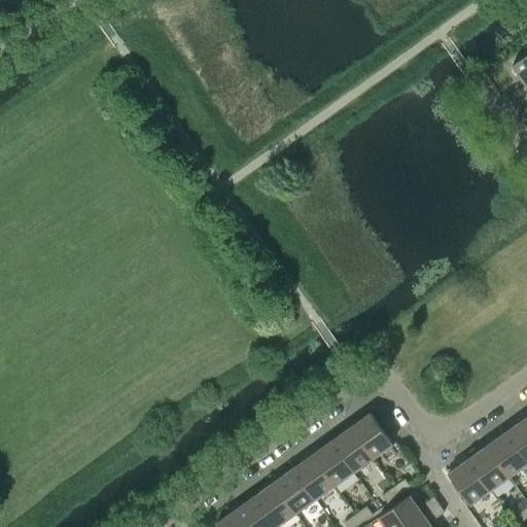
[(526,85),(526,83),(526,54),(512,65),(526,85)]
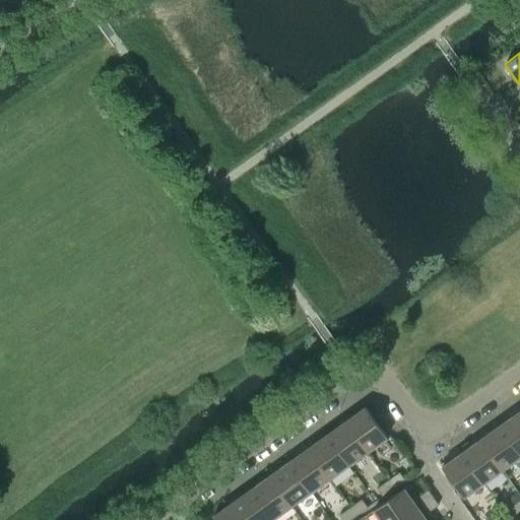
[(387,438),(366,407),(345,420),(368,452),(387,438)]
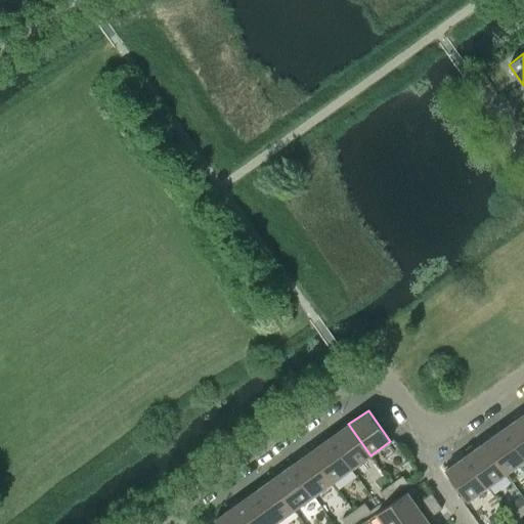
[(523,419),(522,416),(503,429),(523,459),(523,419)]
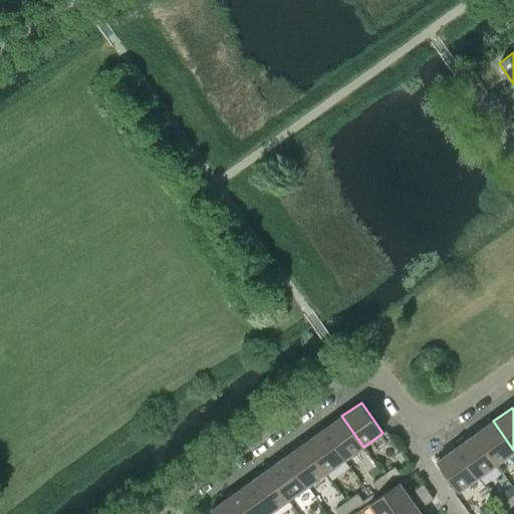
[(363,447),(341,416),(323,430),(344,460),(363,447)]
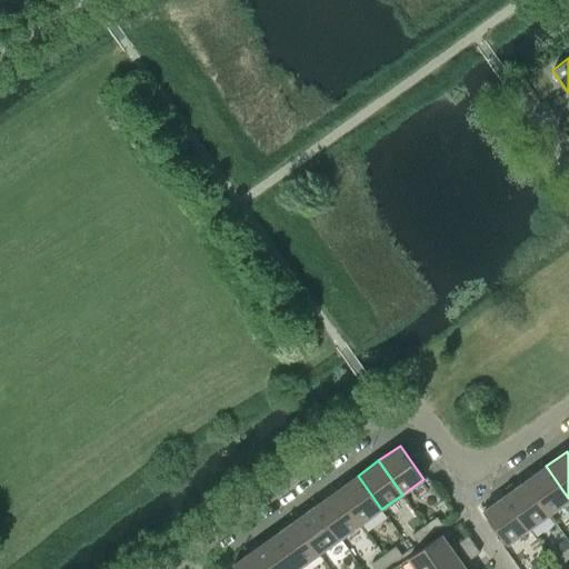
[(568,500),(568,498),(546,466),(526,480),(549,515),(568,500)]
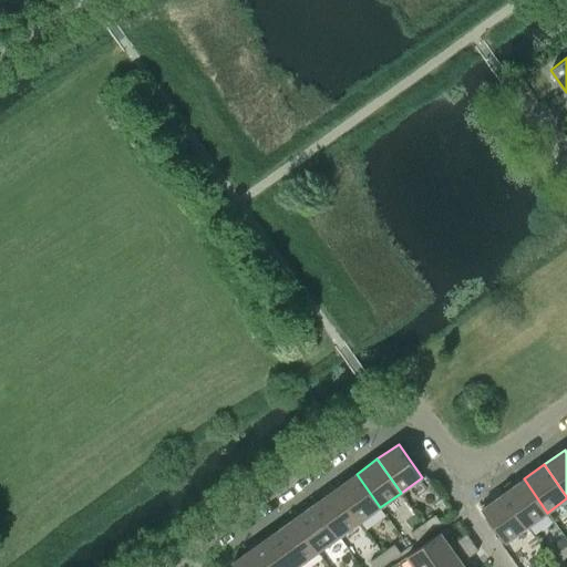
[(380,507),(357,474),(336,488),(360,522),(380,507)]
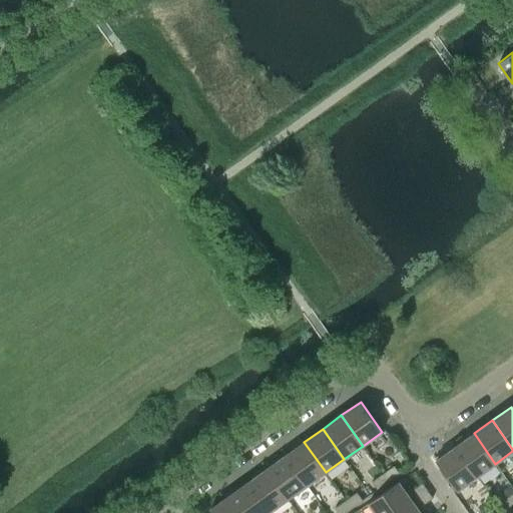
[(495,464),(474,433),(455,447),(477,477),(495,464)]
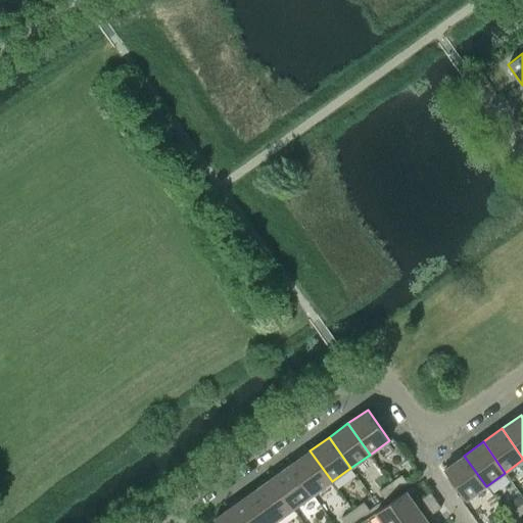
[(332,481),(310,450),(291,464),(313,495),(332,481)]
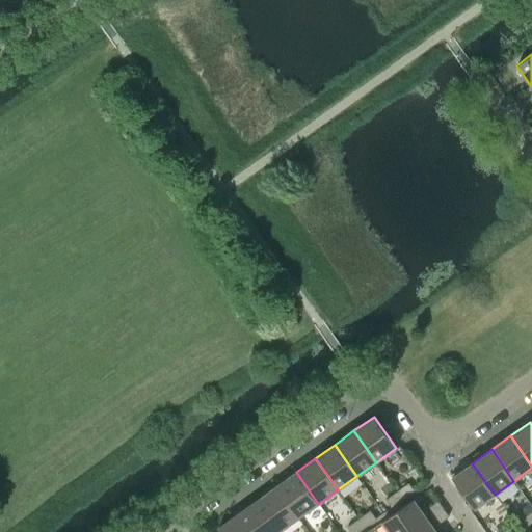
[(495,495),(472,463),(452,477),(475,509),(495,495)]
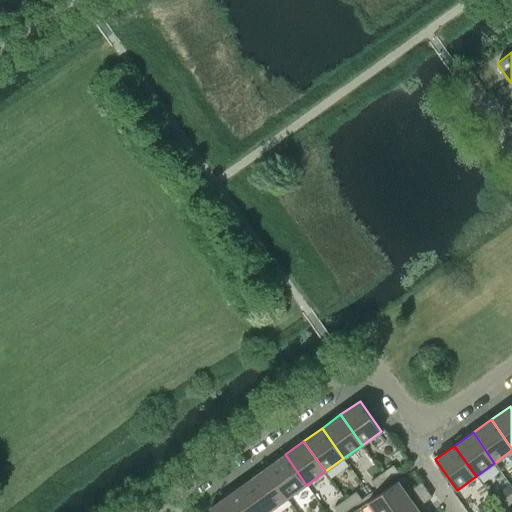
[(306,485),(285,454),(266,468),(287,498),(306,485)]
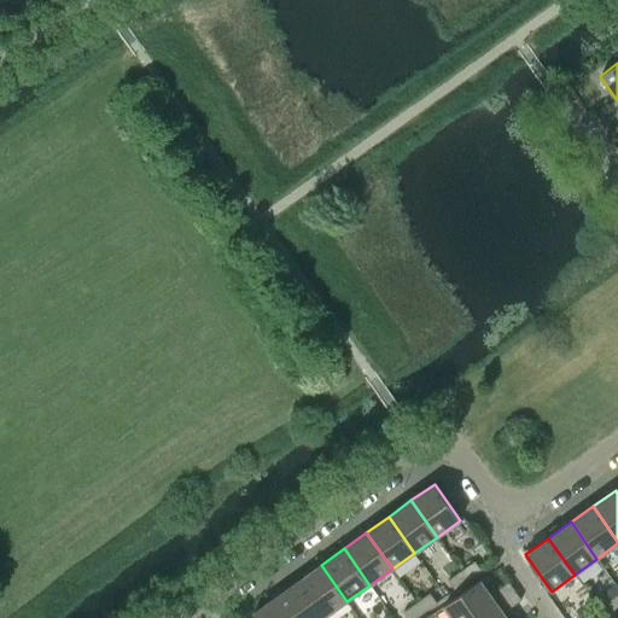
[(481,571),(474,561),(461,571),(468,581),(481,571)]
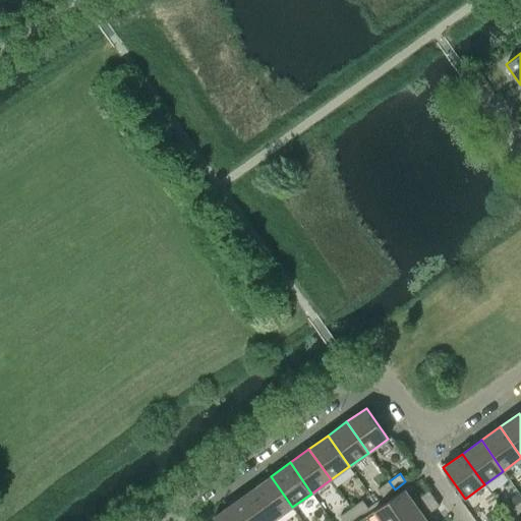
[(292,507),(271,476),(251,489),(274,520),(292,507)]
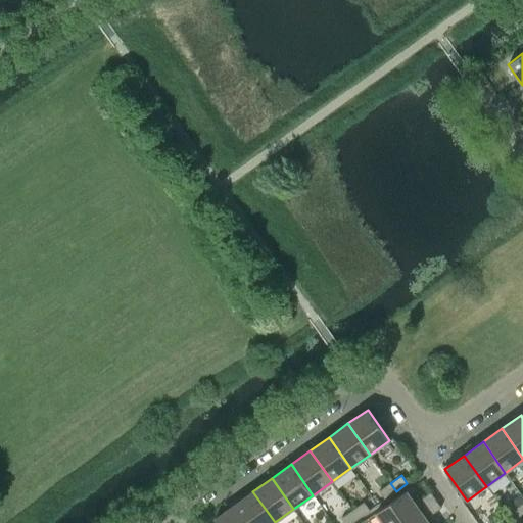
[(385,498),(396,491),(390,483),(379,491),(385,498)]
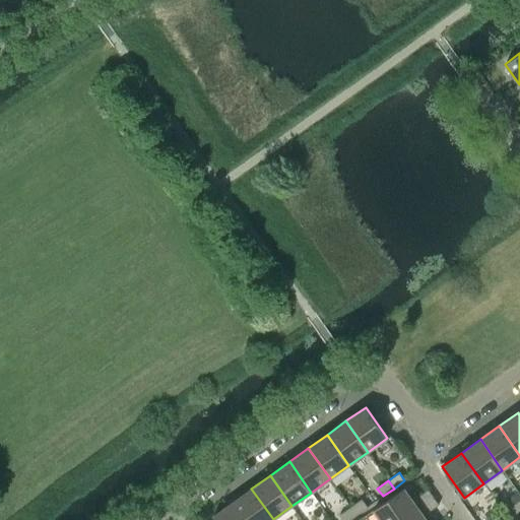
[(272,519),(273,519),(251,489),(233,502),(245,519),(272,519)]
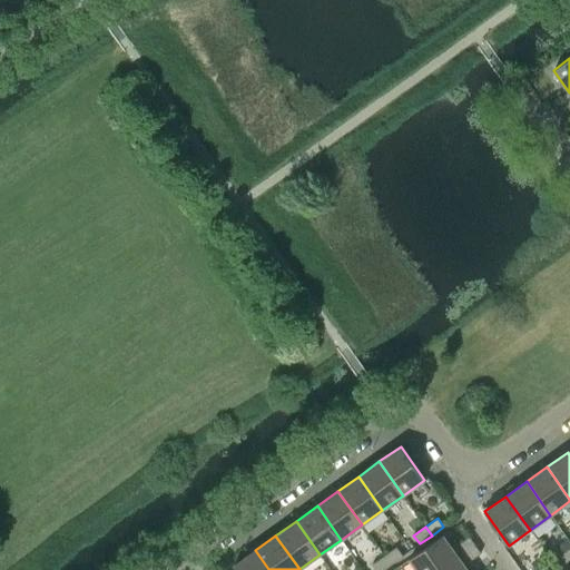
[(416,569),(440,569),(459,557),(474,546),(469,537),(452,549),(443,536),(409,559),(416,569)]
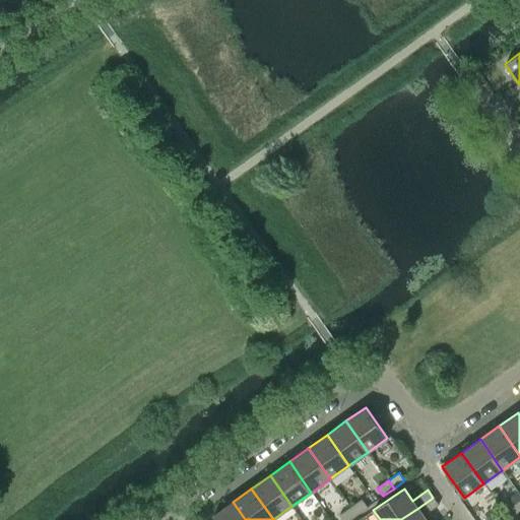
[(427,519),(426,519),(424,515),(438,505),(433,498),(418,508),(401,519),(427,519)]
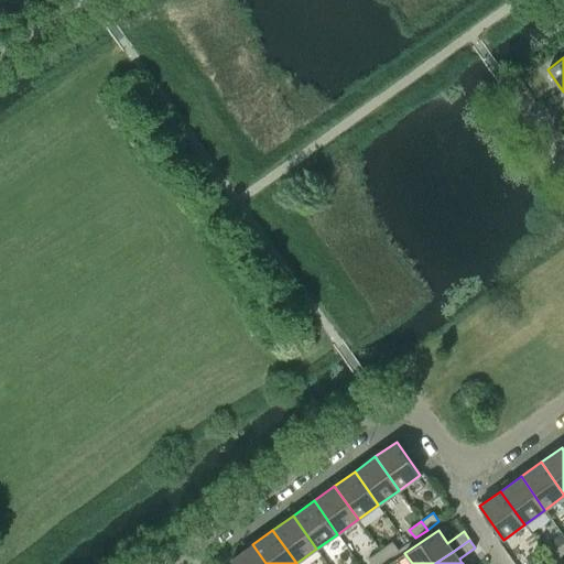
[(398,550),(392,542),(380,550),(386,559),(398,550)]
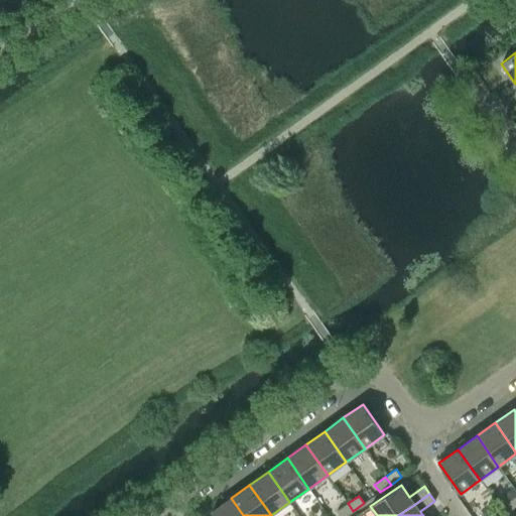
[(513,510),(515,508),(515,496),(507,503),(513,510)]
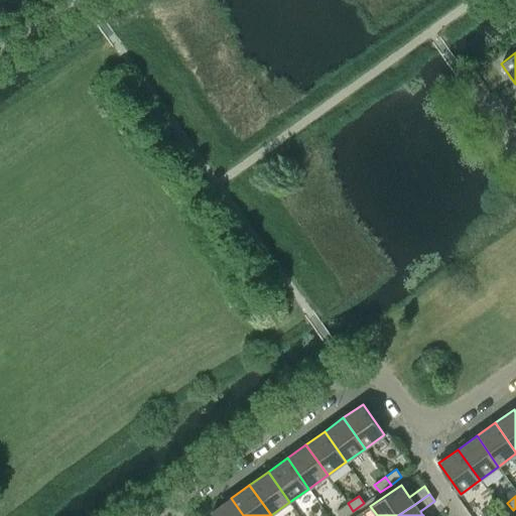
[(243,515),(231,498),(212,512),(214,515),(243,515)]
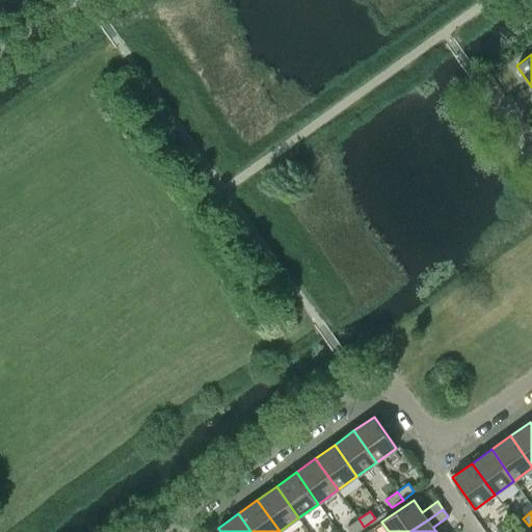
[(356,531),(364,527),(358,519),(347,527),(350,531),(356,531)]
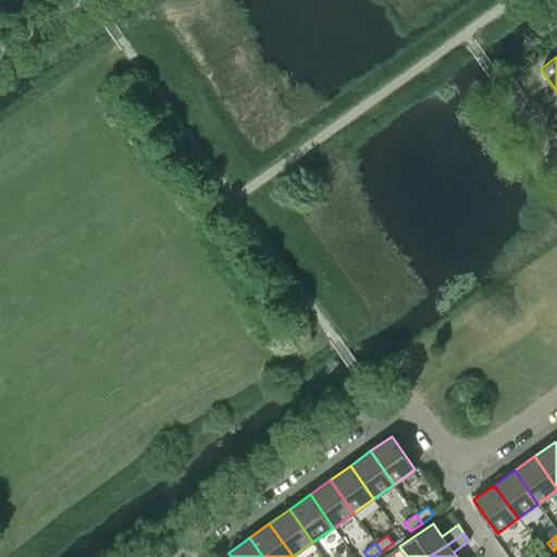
All buildings are outlined.
